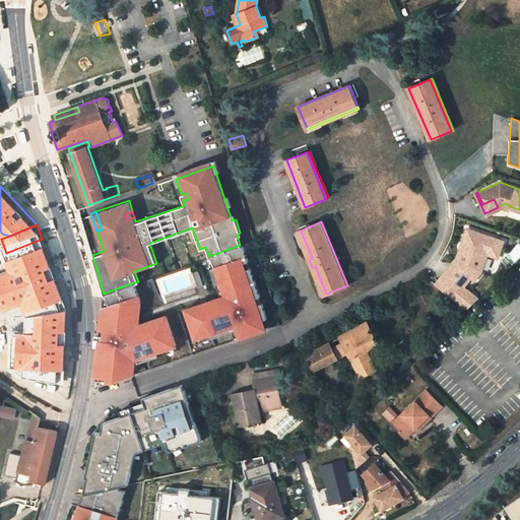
[(504,242),(468,228),(462,244),(465,245),(460,258),(437,284),(467,310),(478,299),(463,287),(470,277),(473,280),(479,271),(486,254),(498,258),(504,242)]
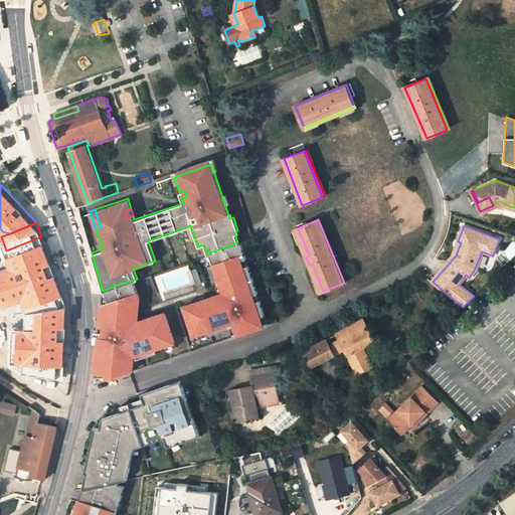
[(309,255),(298,228),(295,229),(306,258),(309,255)]
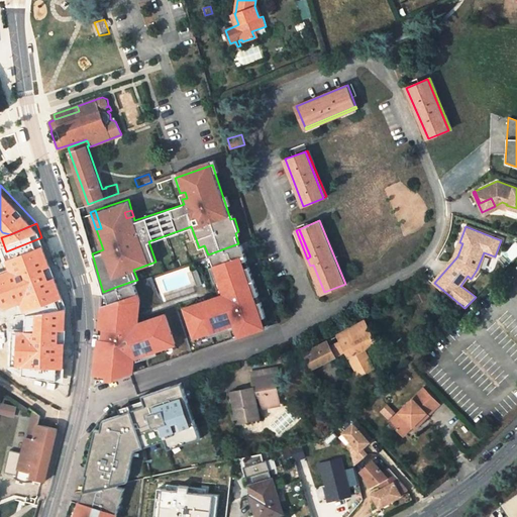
[(41,237),(6,251),(9,261),(0,265),(0,295),(2,302),(21,296),(21,298),(60,289),(56,268),(48,269),(45,260),(53,257),(41,237)]
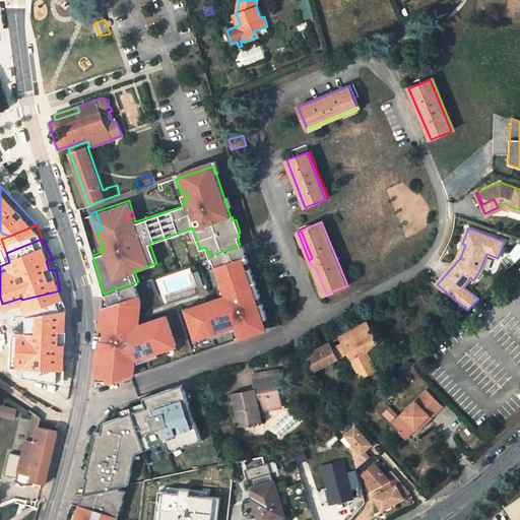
[(209,256),(207,257),(208,259),(213,258),(216,265),(211,267),(216,282),(221,280),(225,295),(185,309),(196,339),(208,334),(210,338),(233,330),(238,329),(240,335),(235,336),(236,338),(271,326),(270,324),(266,326),(264,319),(268,317),(263,301),(258,303),(256,297),(261,295),(251,266),(246,267),(244,261),(249,260),(244,244),(240,245),(209,256)]
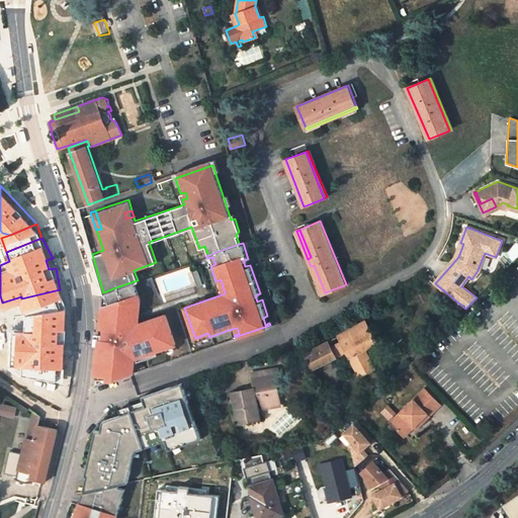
[(463,244),(460,243),(454,254),(432,280),(435,283),(458,257),(463,244)]
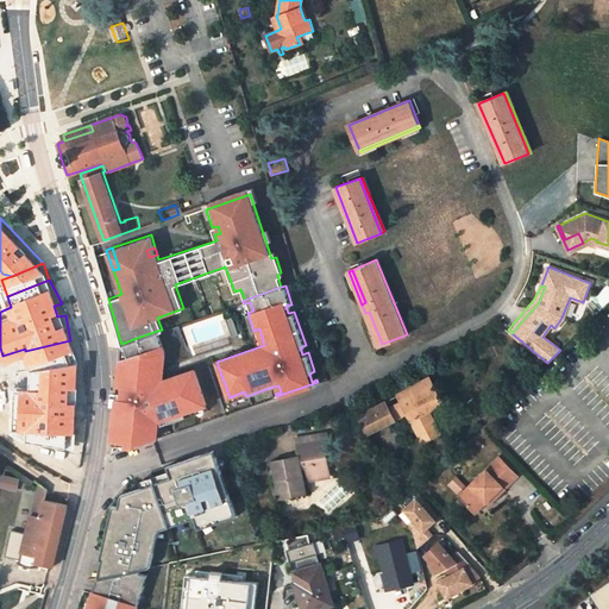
[(369,312),(365,313),(380,346),(382,344),(369,312)]
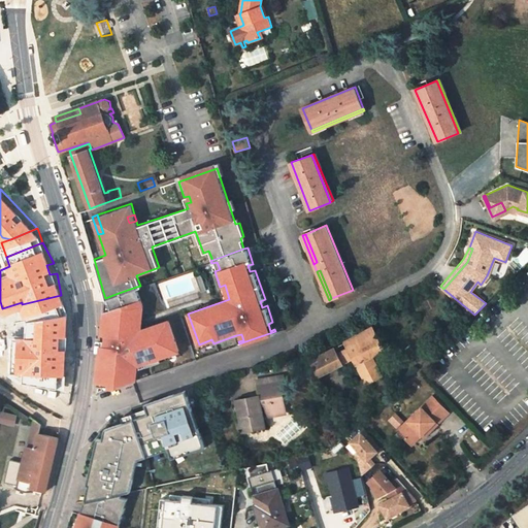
[(200,273),(195,275),(201,291),(206,289),(200,273)]
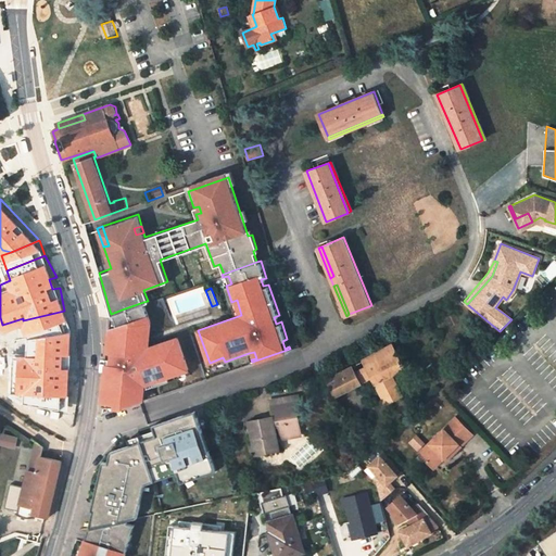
[(237,300),(231,302),(237,316),(241,315),(237,300)]
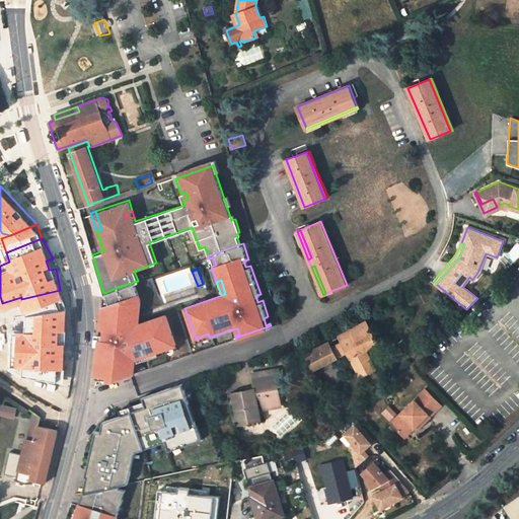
[(134,282),(114,289),(119,304),(105,309),(103,328),(100,327),(95,376),(106,377),(106,381),(109,381),(133,373),(134,364),(135,359),(142,357),(144,361),(159,356),(157,352),(176,345),(165,314),(135,325),(132,315),(139,312),(140,300),(134,282)]
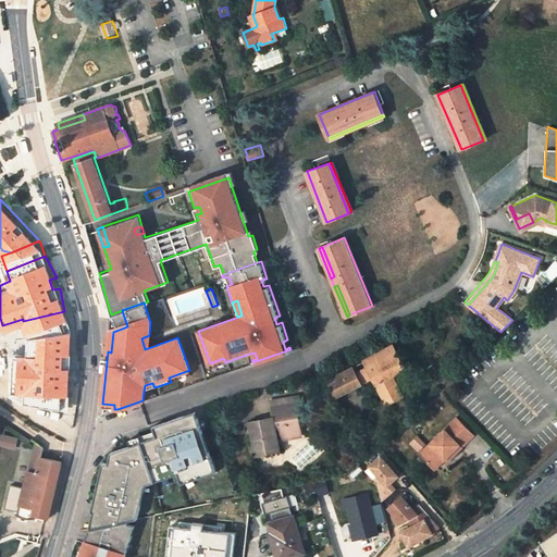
[(122,310),(111,314),(116,331),(127,326),(122,310)]
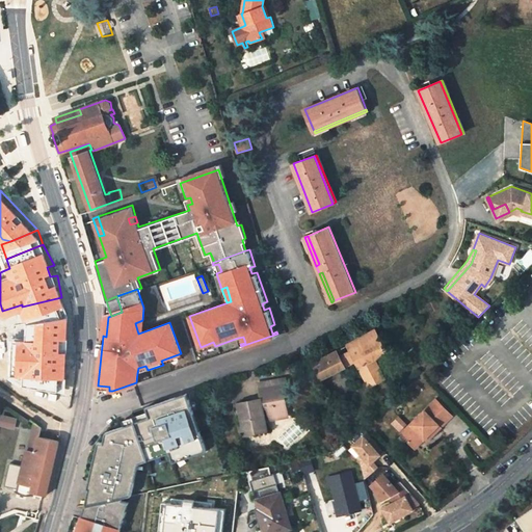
[(24,330),(17,330),(17,367),(23,367),(57,367),(61,367),(61,345),(58,345),(58,329),(64,329),(64,310),(35,310),(35,312),(35,330),(24,330)]
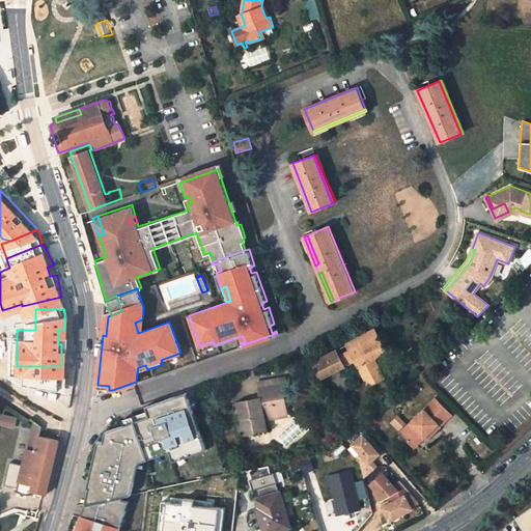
[(35,330),(35,311),(26,313),(24,330),(35,330)]
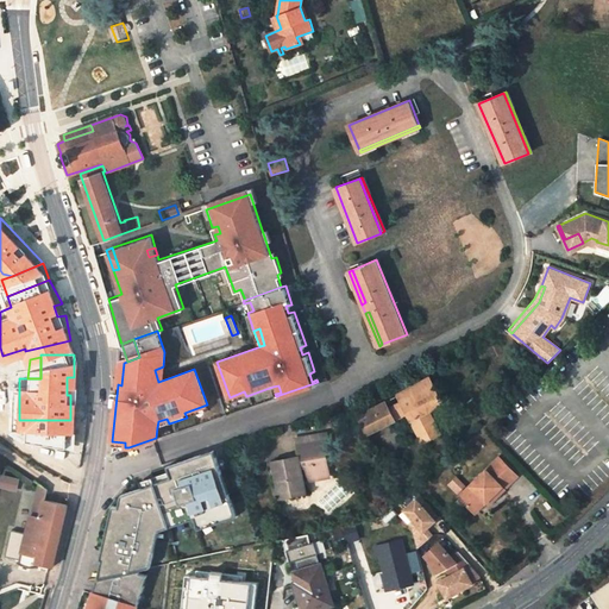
[(163,366),(155,370),(158,382),(168,378),(163,366)]
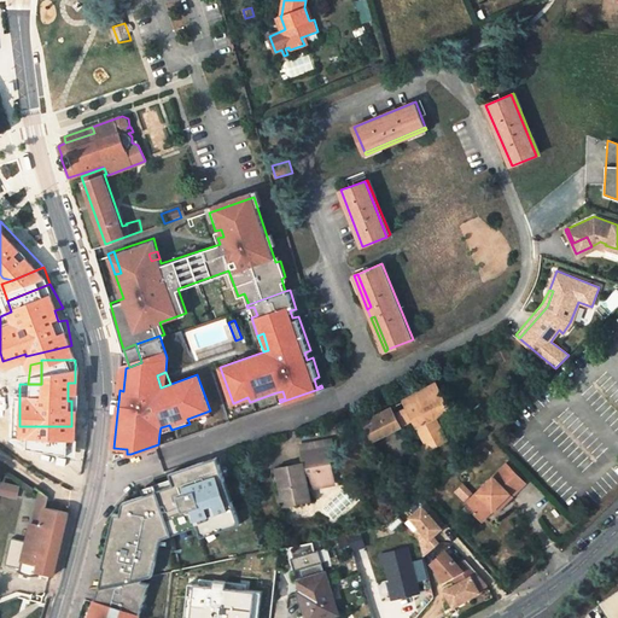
[(436,383),(404,401),(408,407),(441,390),(436,383)]
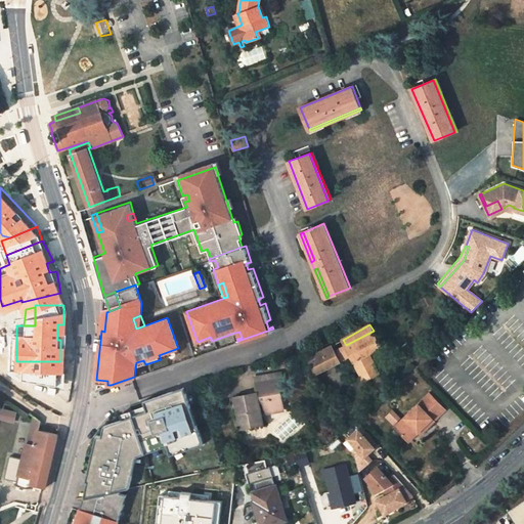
[(374,331),(336,351),(341,361),(351,355),(361,374),(376,365),(368,353),(381,346),(374,331)]
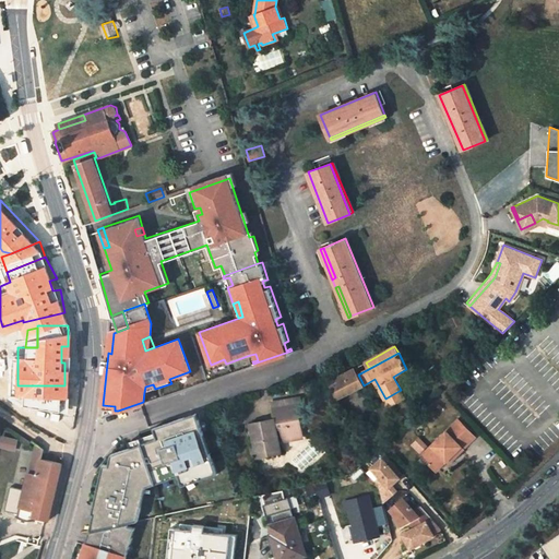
[(224,359),(211,365),(212,369),(226,364),(224,359)]
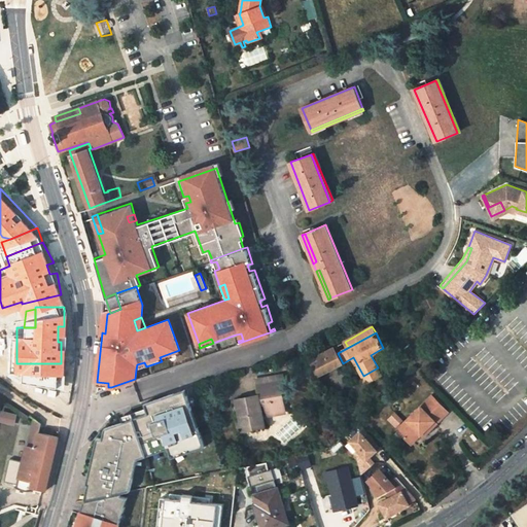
[(348,347),(345,342),(335,347),(338,353),(348,347)]
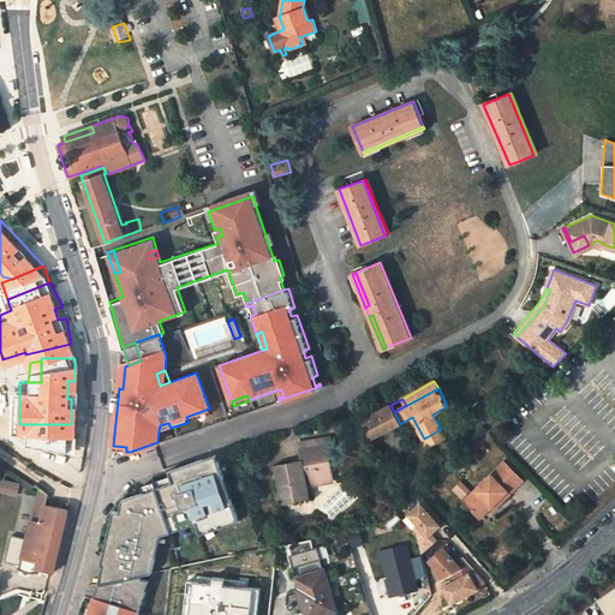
[(390,405),(381,410),(389,429),(400,424),(394,412),(390,405)]
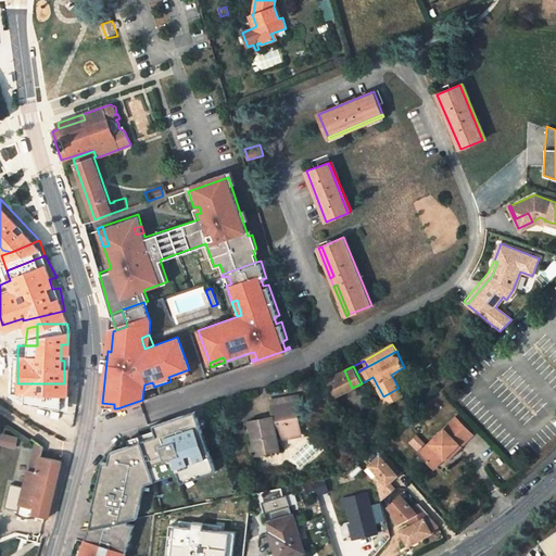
[(168,377),(171,381),(190,375),(189,369),(168,377)]
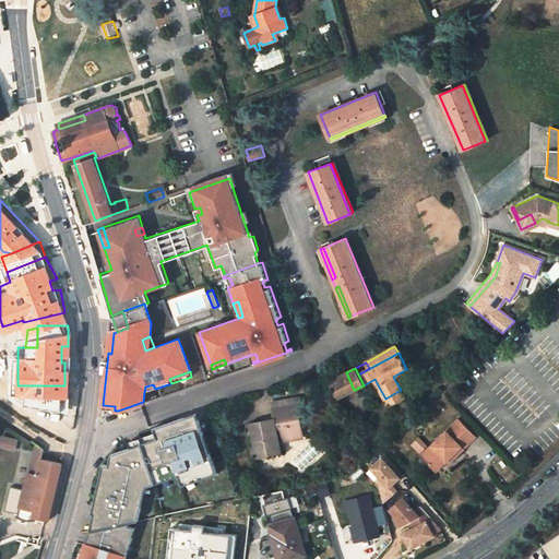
[(329,382),(337,399),(354,390),(346,372),(329,382)]
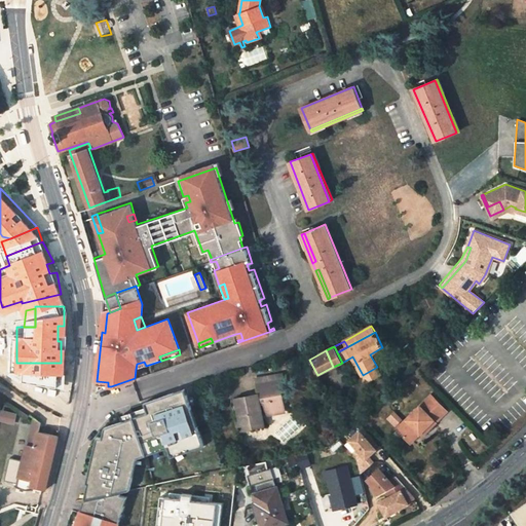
[(57,382),(57,363),(23,363),(23,377),(57,382)]
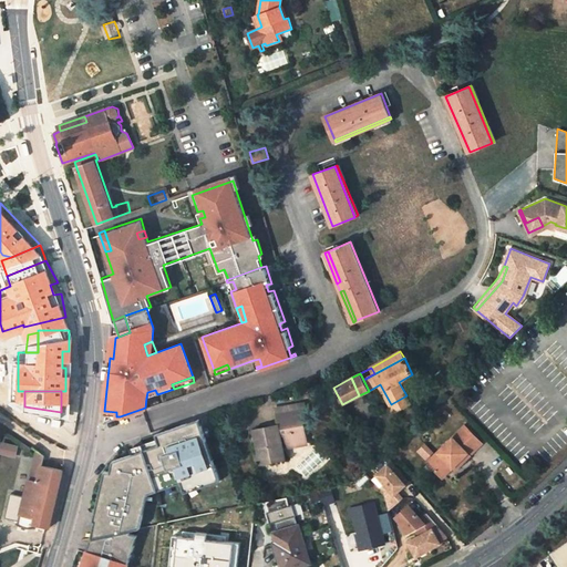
[(410,403),(406,395),(391,404),(394,412),(410,403)]
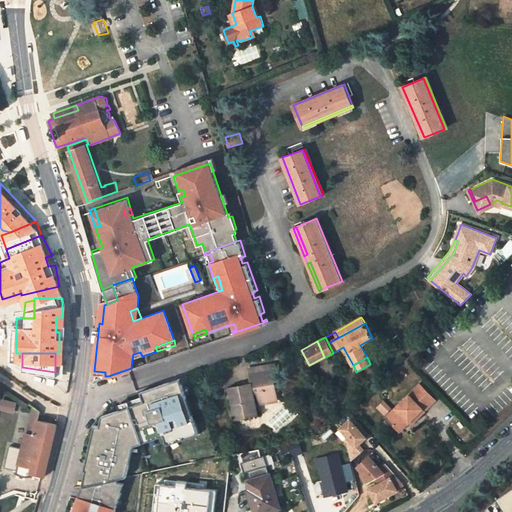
[(180,379),(169,382),(171,387),(182,384),(180,379)]
